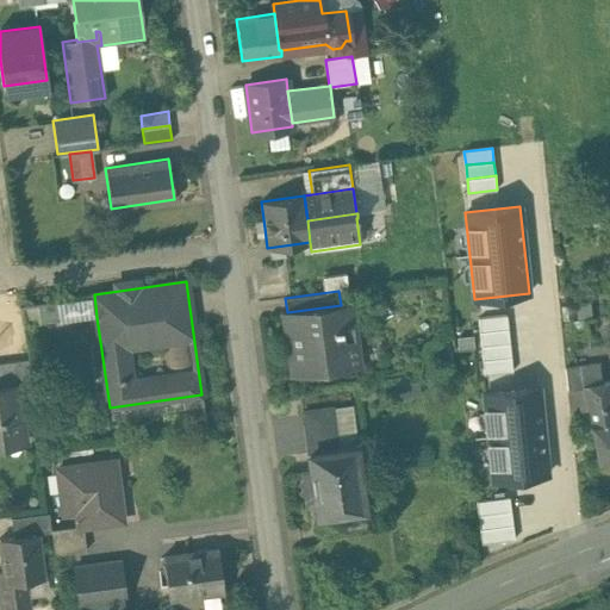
[(94,294),(61,299),(63,317),(61,318),(61,322),(97,317),(94,294)]
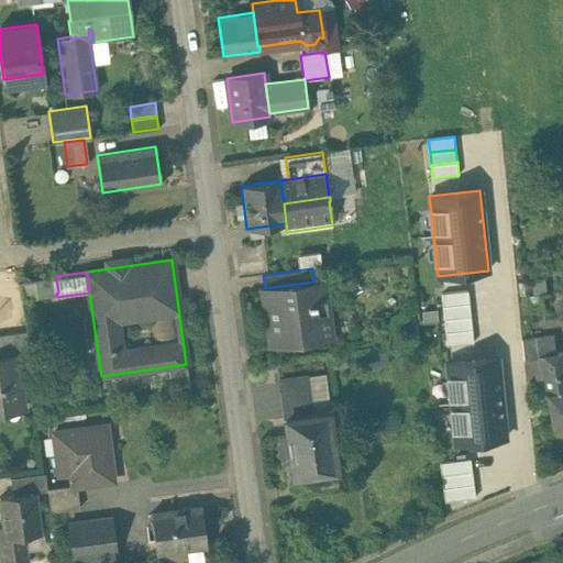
[(56,276),(35,279),(37,296),(56,294),(58,293),(56,276)]
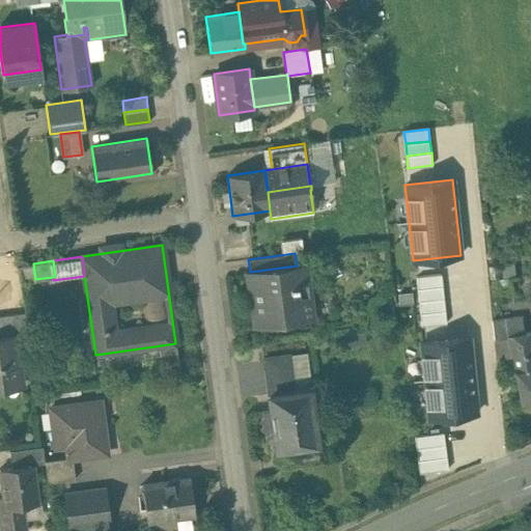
[(250,272),(247,273),(254,325),(312,317),(305,264),(297,266),(250,272)]
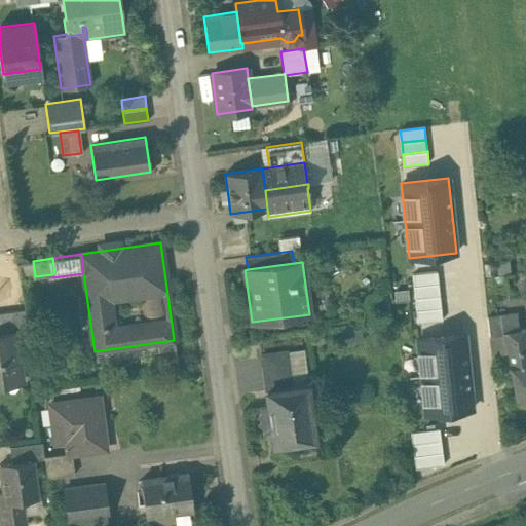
[(437,272),(413,274),(414,286),(439,284),(437,272)]
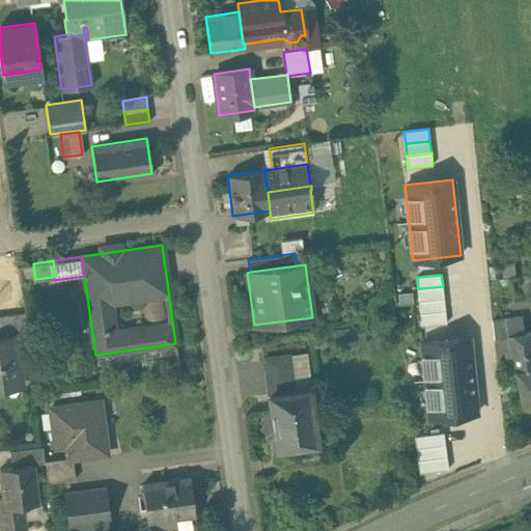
[(444,299),(443,286),(418,288),(419,301),(444,299)]
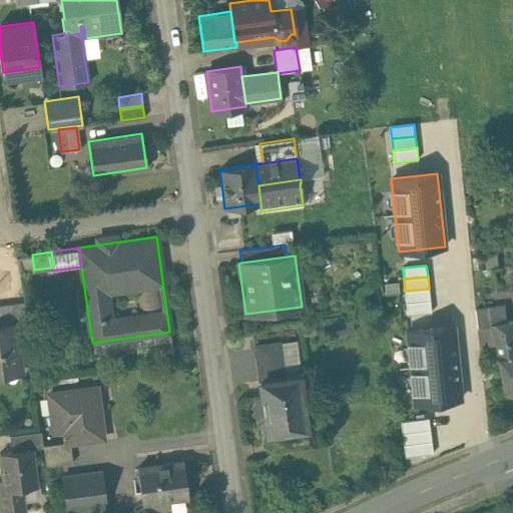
[(429,289),(405,291),(407,303),(430,301),(429,289)]
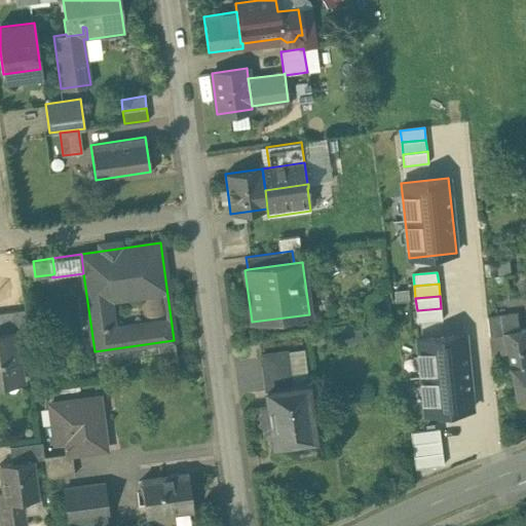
[(442,321),(441,308),(417,310),(418,323),(442,321)]
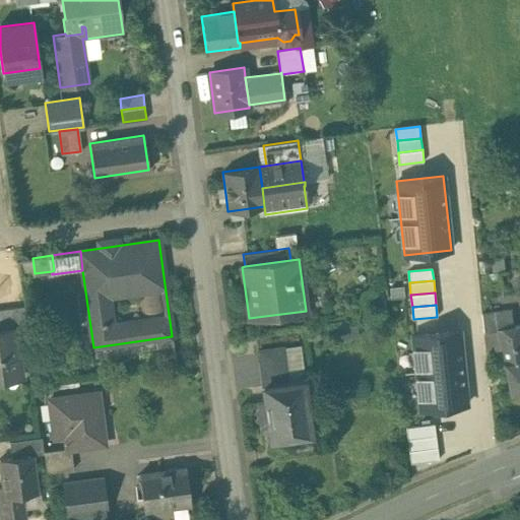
[(24,306),(0,308),(0,324),(25,321),(24,306)]
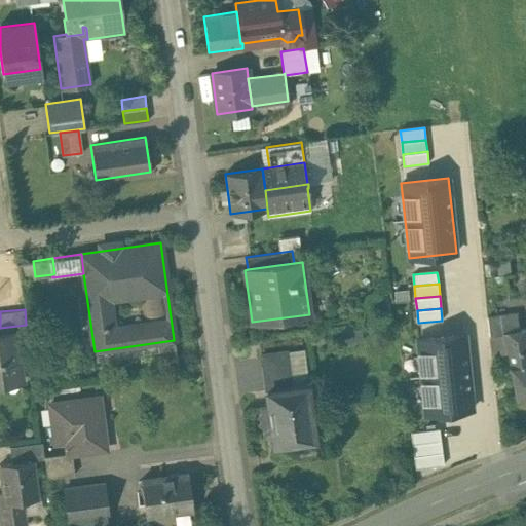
[(518,313),(488,317),(489,335),(520,330),(518,313)]
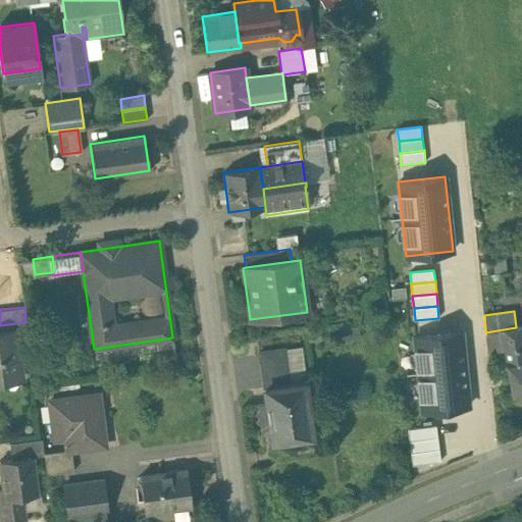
[(521,325),(516,327),(485,332),(487,353),(505,351),(513,398),(521,396),(521,325)]
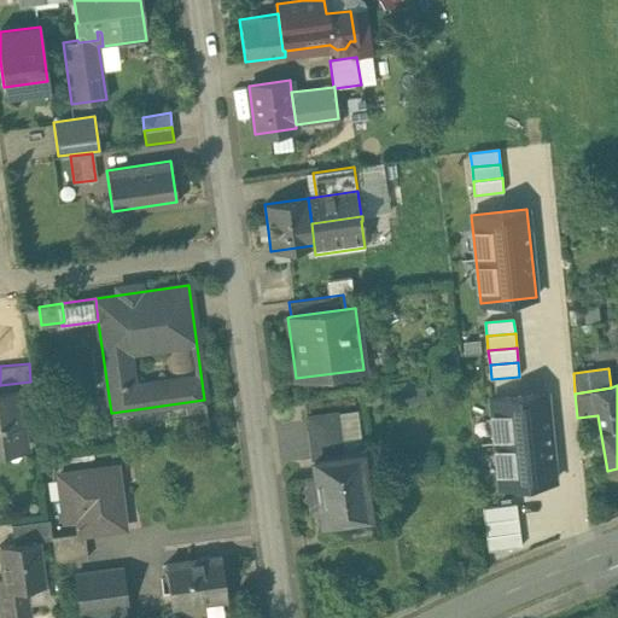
[(17,389),(0,390),(0,444),(22,442),(22,449),(24,449),(17,389)]
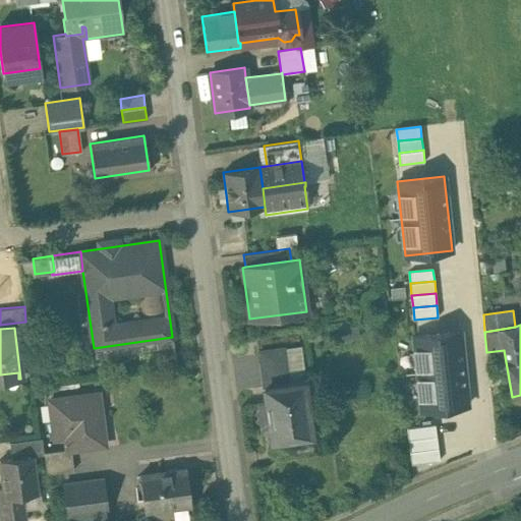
[(460,331),(413,336),(420,410),(467,405),(460,331)]
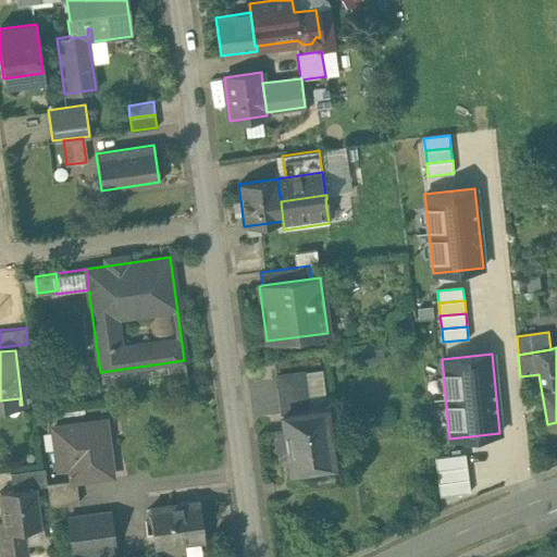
[(335,407),(308,410),(302,372),(276,374),(283,428),(275,429),(276,434),(273,438),(277,442),(274,446),(279,449),(280,455),(287,455),(289,469),(304,468),(312,475),(319,466),(333,463),(329,428),(337,426),(335,407)]
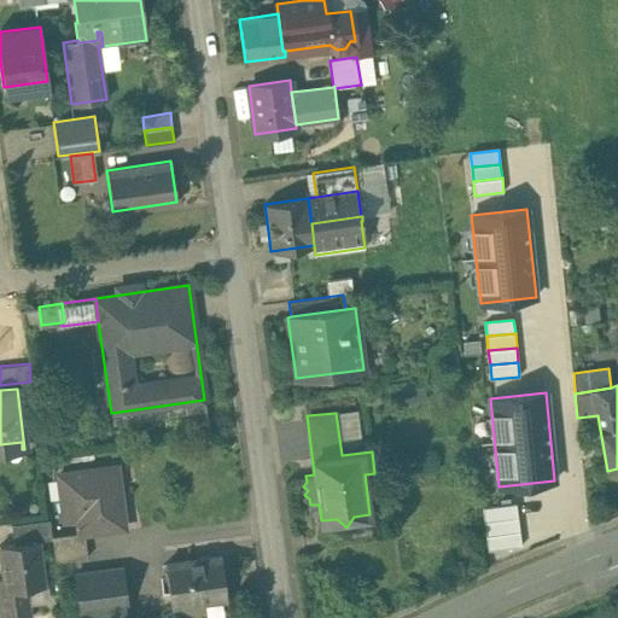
[(116,466),(58,473),(62,501),(75,500),(79,531),(80,532),(83,532),(123,526),(116,466)]
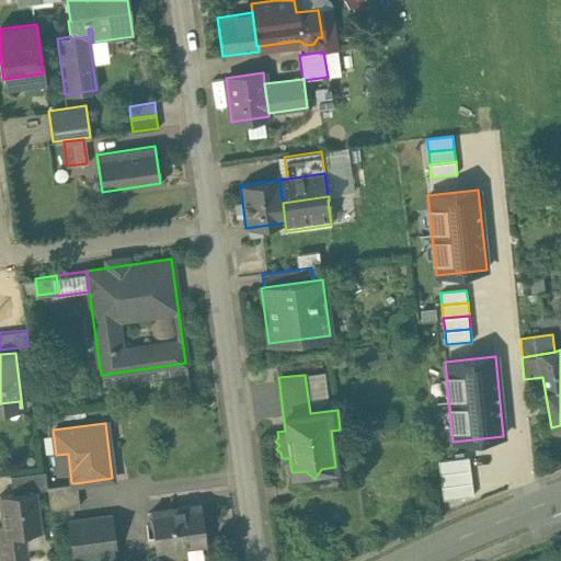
[(468,458),(438,461),(441,474),(470,470),(468,458)]
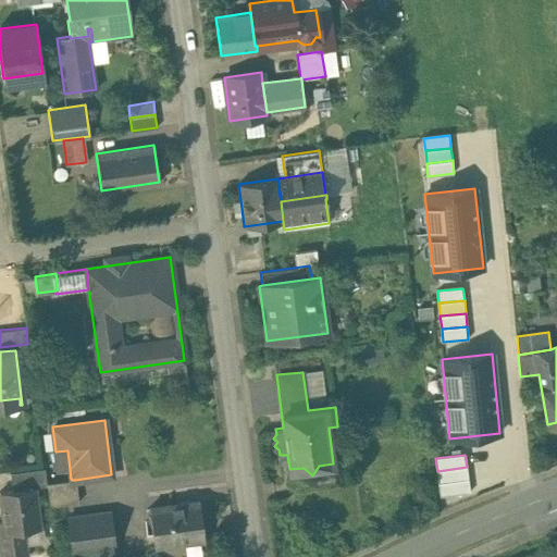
[(468,480),(467,467),(437,471),(440,484),(468,480)]
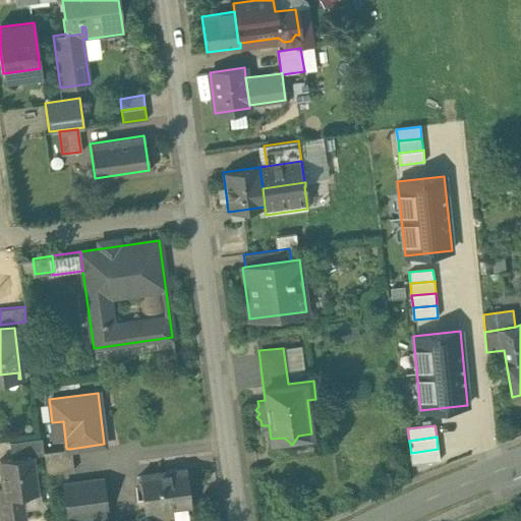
[(41,438),(9,442),(11,458),(32,455),(43,454),(43,452),(41,438)]
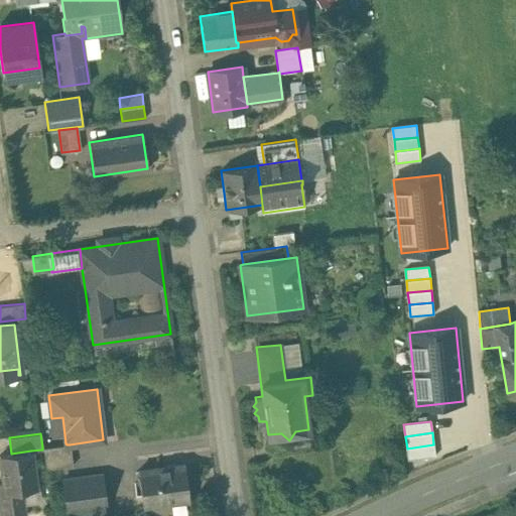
[(66,443),(42,447),(42,449),(43,448),(45,469),(73,465),(70,444),(67,444),(66,443)]
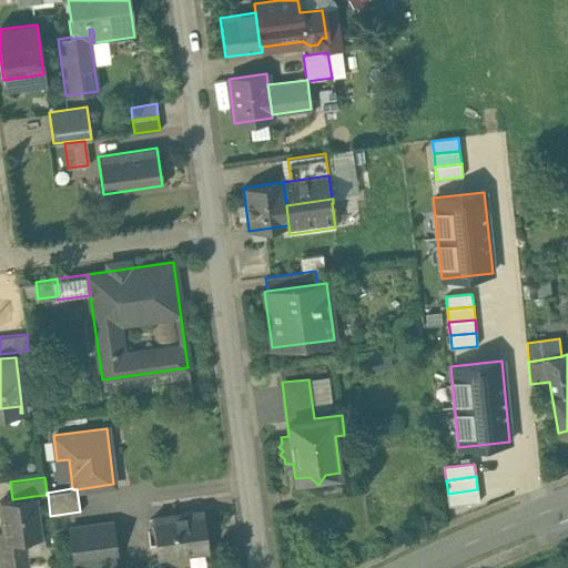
[(477,489),(448,494),(449,506),(479,503),(477,489)]
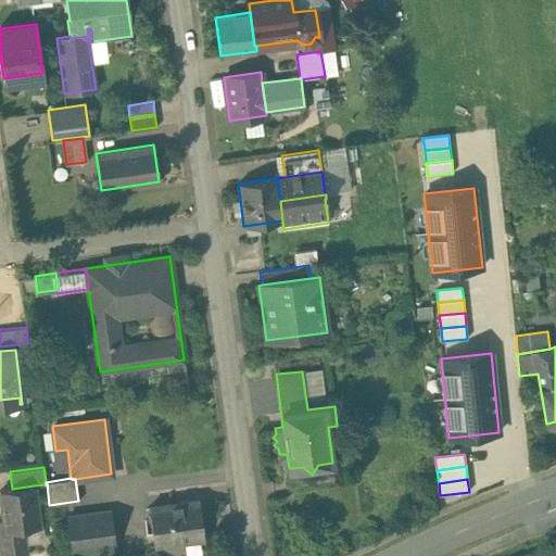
[(12,489),(0,490),(0,493),(3,520),(0,520),(0,542),(1,555),(23,555),(27,555),(24,529),(39,527),(34,485),(12,489)]
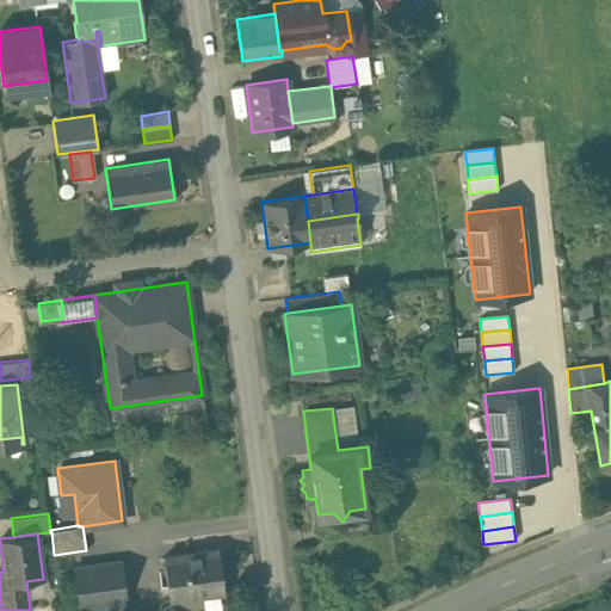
[(218,548),(164,555),(168,598),(223,591),(218,548)]
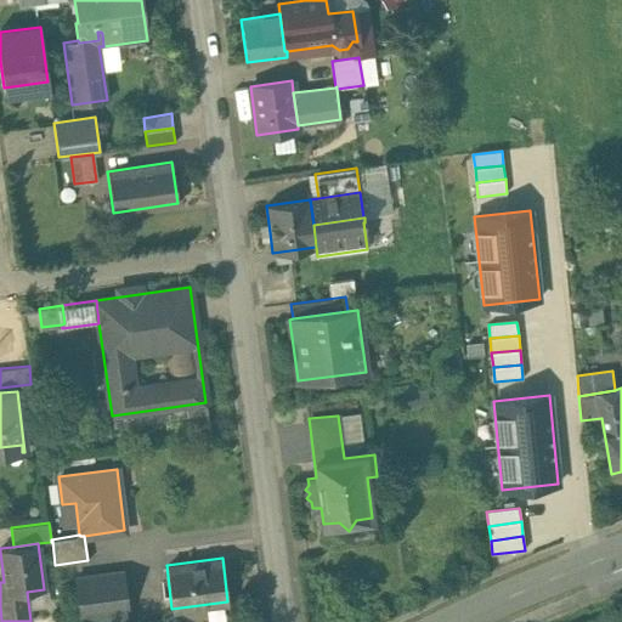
[(123,571),(74,578),(79,615),(128,609),(123,571)]
